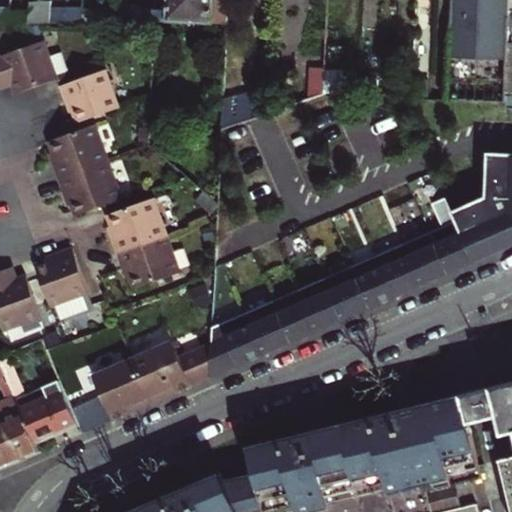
[(157,0),(156,18),(226,21),(226,0),(157,0)]
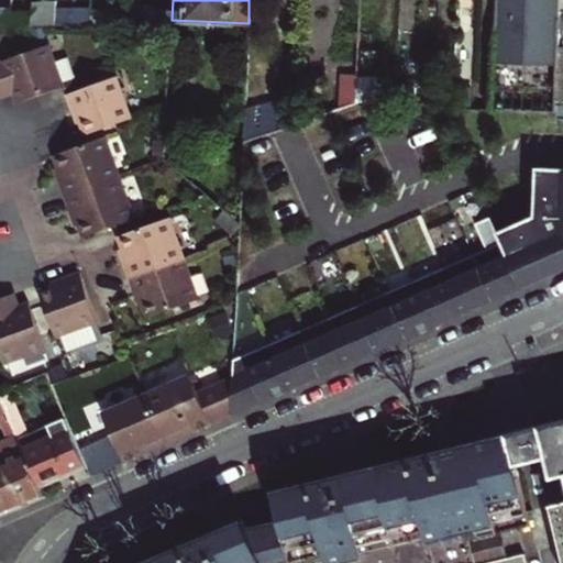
[(558,43),(559,12),(559,0),(498,0),(496,64),(558,65),(558,43)]
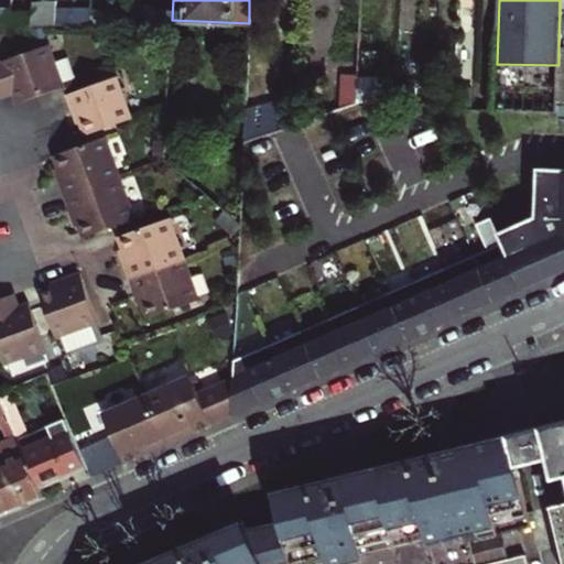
[(30,28),(52,26),(53,7),(53,2),(32,2),(31,11),(30,28)]
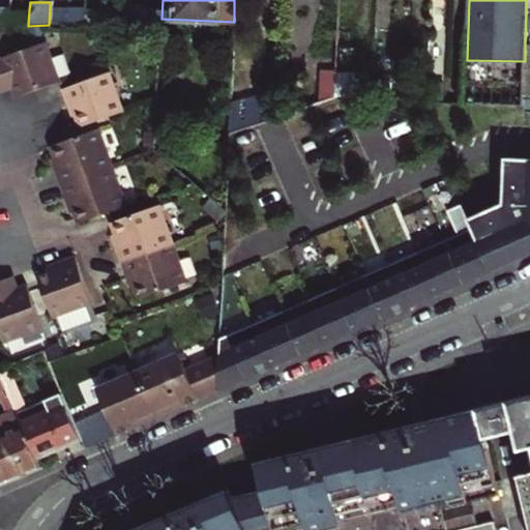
[(105,24),(106,3),(87,3),(86,24),(105,24)]
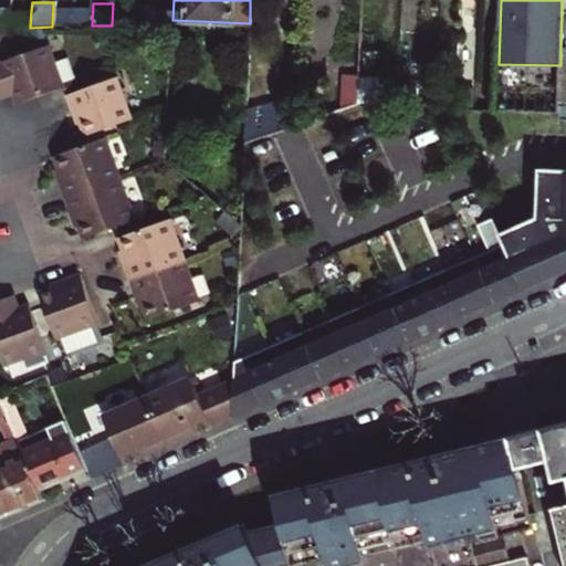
[(19,98),(21,103),(66,86),(51,45),(0,63),(0,90),(3,98),(17,93),(19,98)]
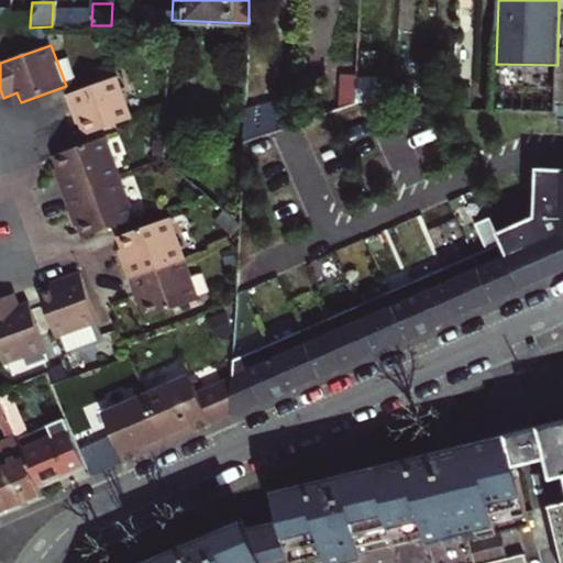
[(119,77),(69,95),(75,111),(77,110),(81,119),(87,134),(133,118),(119,77)]
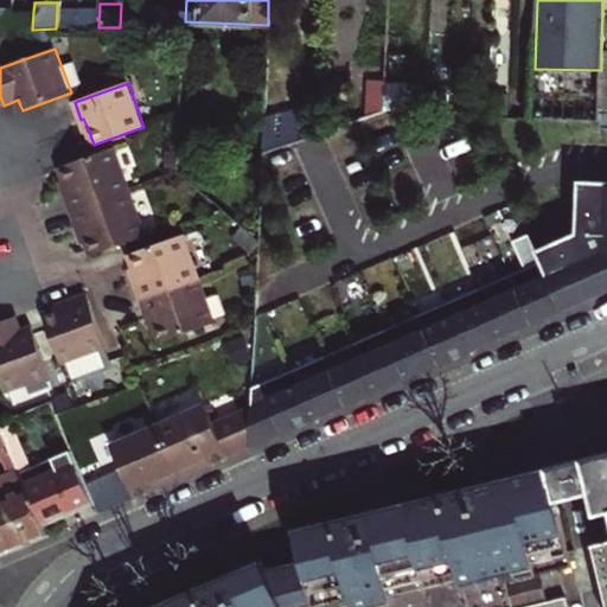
[(370,121),(385,117),(385,96),(387,87),(372,87),(370,121)]
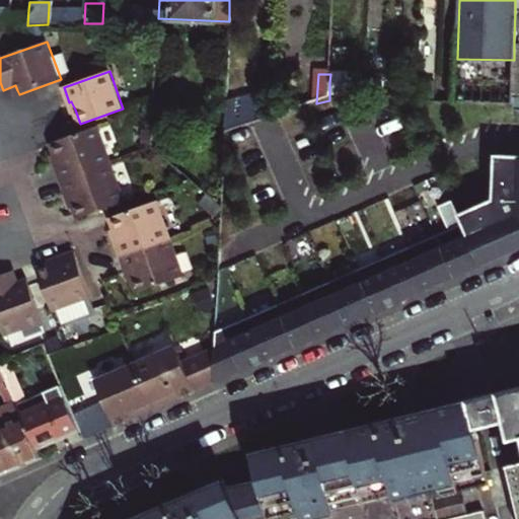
[(367,79),(367,101),(384,101),(385,79),(367,79)]
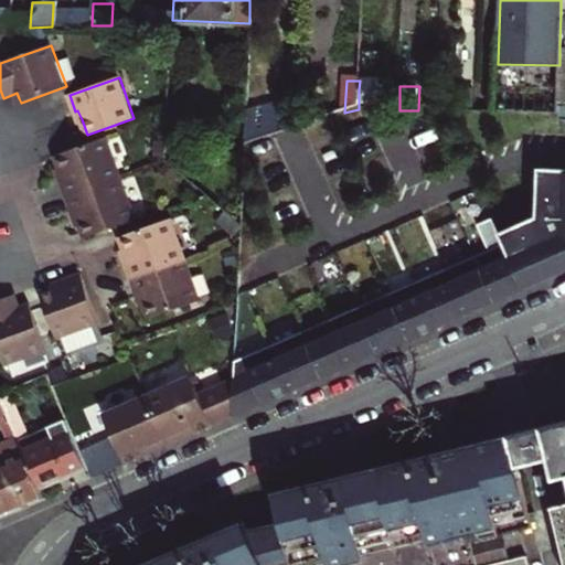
[(380,91),(359,89),(359,109),(360,109),(379,109),(380,91)]
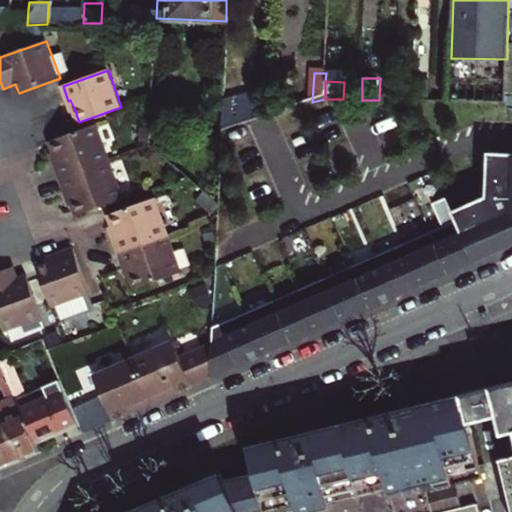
[(222,102),(221,127),(267,115),(268,91),(222,102)]
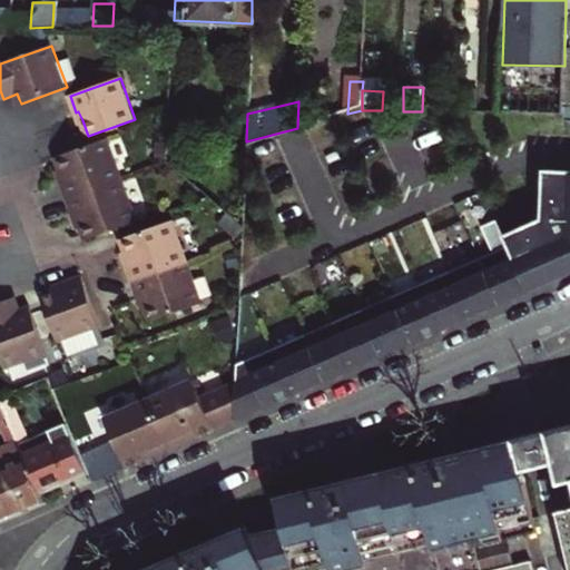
[(64,187),(68,199),(123,179),(108,138),(80,147),(57,156),(64,174),(66,182),(64,187)]
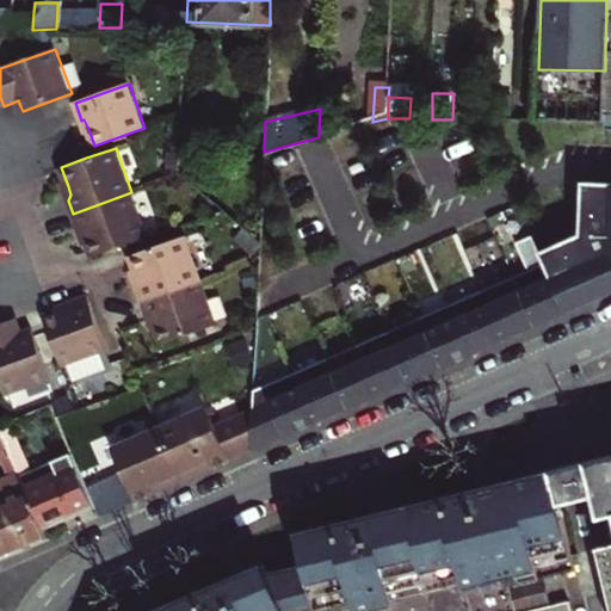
[(568,313),(610,294),(610,183),(585,183),(582,238),(542,254),(568,313)]
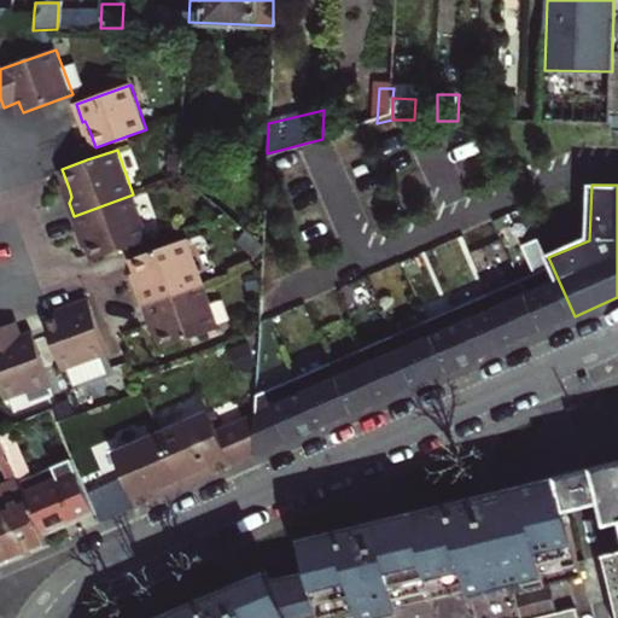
[(94,258),(121,249),(150,239),(133,194),(74,216),(79,233),(85,232),(88,244),(94,258)]
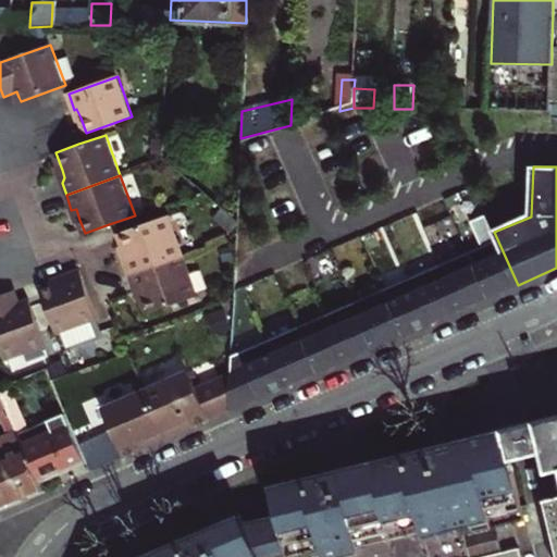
[(469,254),(489,298),(505,291),(518,285),(494,232),(486,214),(472,220),(482,243),(468,249),(469,254)]
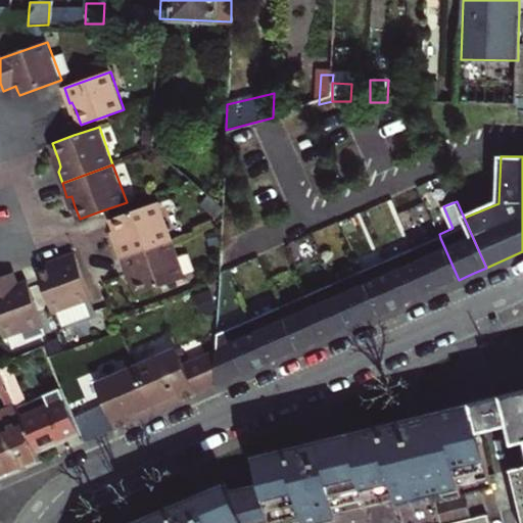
[(114,243),(120,258),(170,240),(156,202),(109,219),(113,231),(117,242),(114,243)]
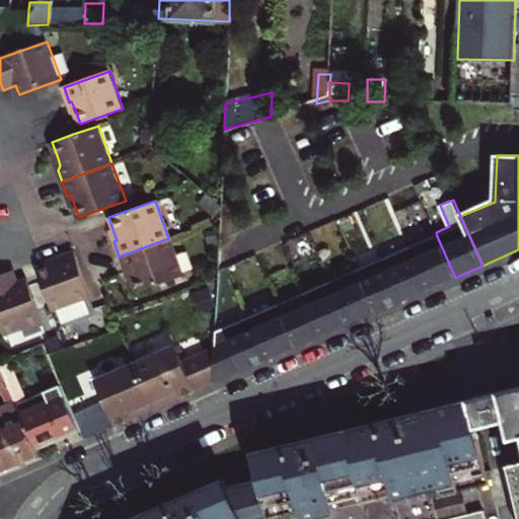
[(455,278),(437,236),(411,247),(429,290),(441,284),(455,278)]
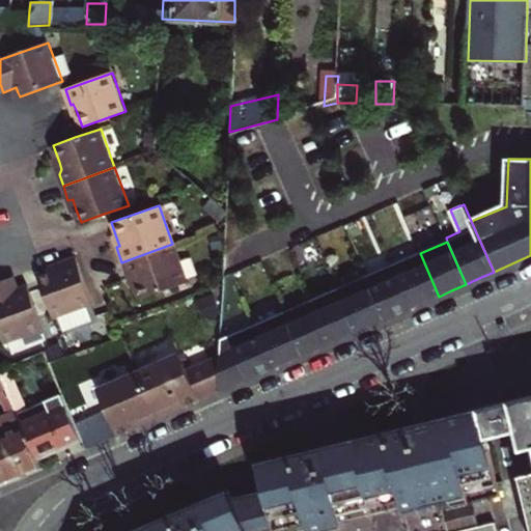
[(186,282),(172,244),(121,262),(127,277),(130,276),(135,287),(139,299),(186,282)]
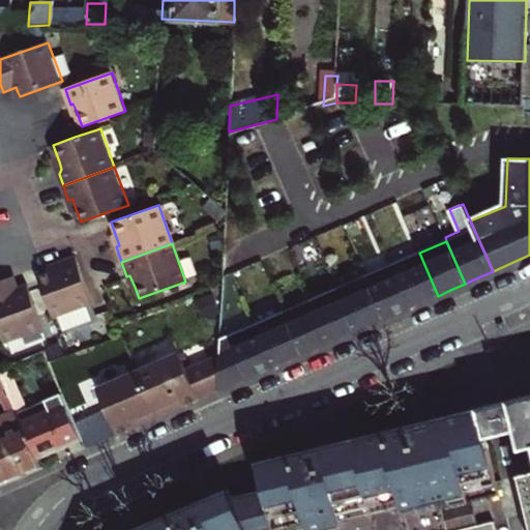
[(392,264),(411,307),(425,301),(438,296),(419,253),(392,264)]
